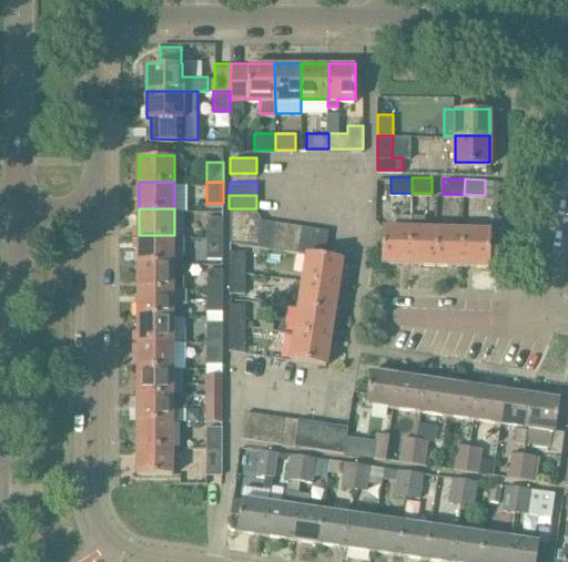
[(257,245),(262,218),(256,208),(229,208),(229,241),(257,245)]
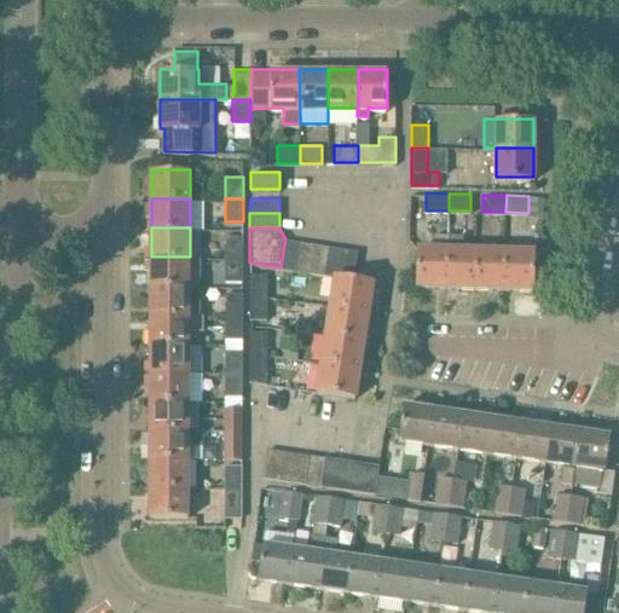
[(446,284),(447,232),(434,232),(433,246),(417,246),(416,284),(446,284)]
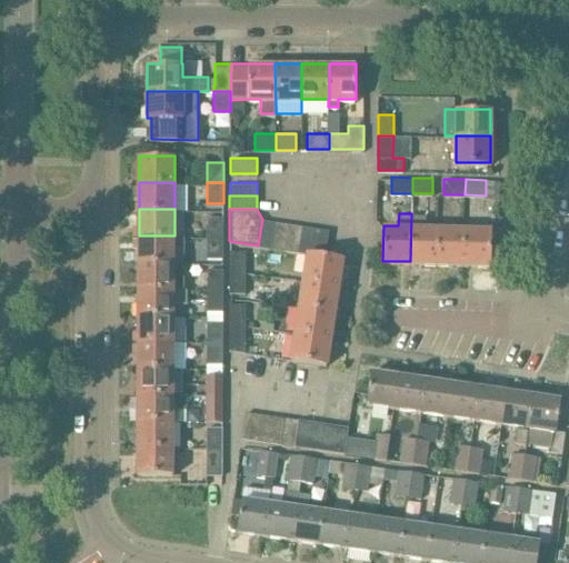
[(410,261),(436,262),(437,227),(425,227),(426,213),(411,213),(410,261)]
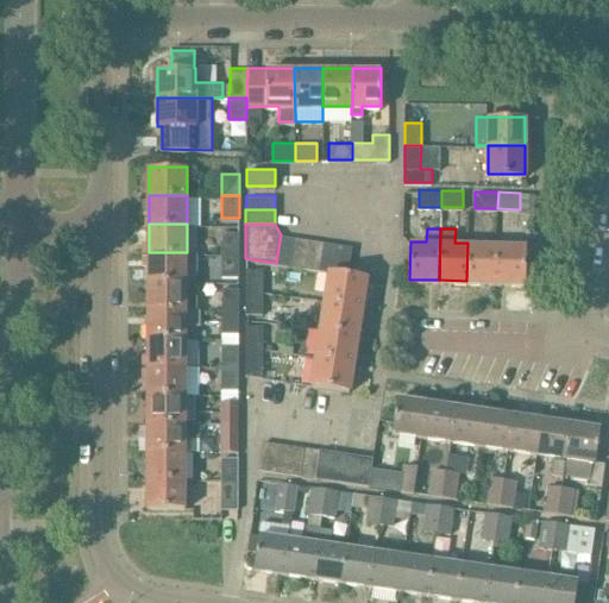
[(221,230),(221,251),(238,251),(238,230),(221,230)]
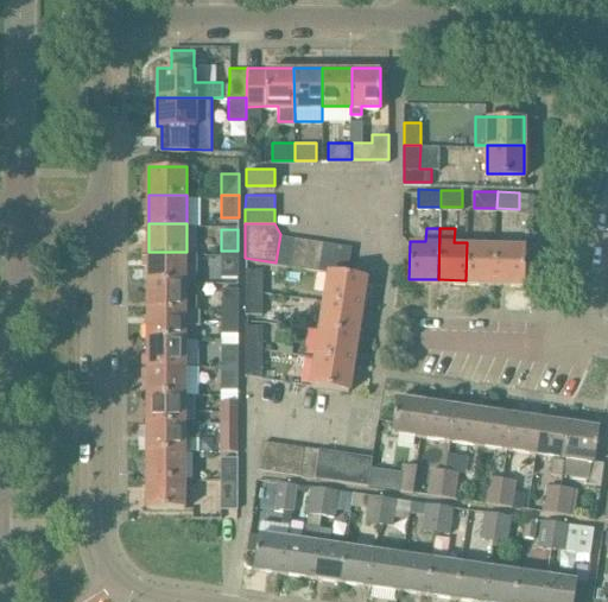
[(280,234),(276,263),(290,265),(295,236),(280,234)]
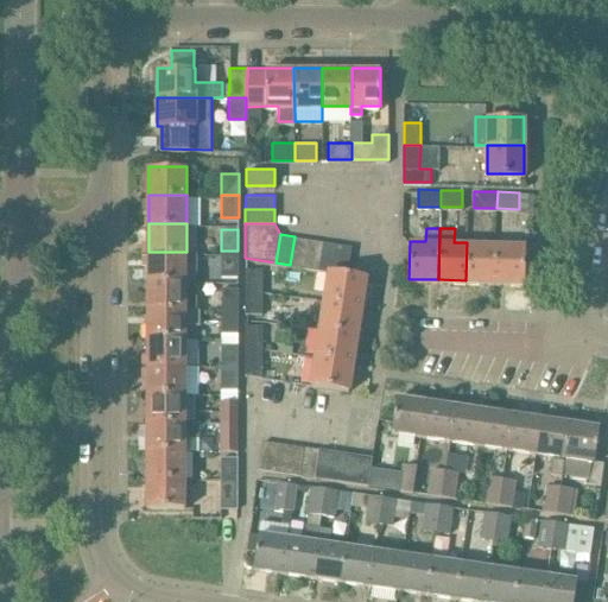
[(290,265),(304,267),(309,239),(295,236),(290,265)]
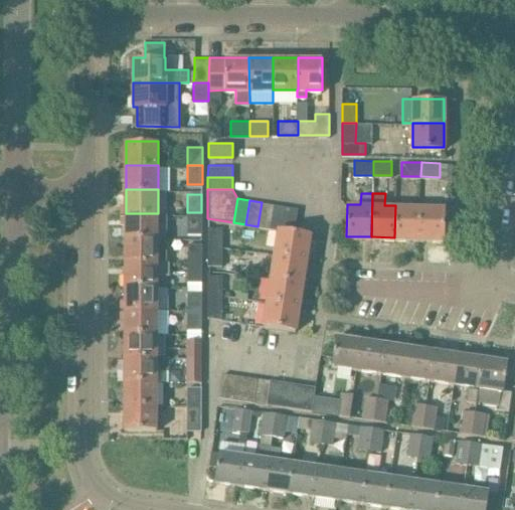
[(262,202),(258,226),(270,228),(274,203),(262,202)]
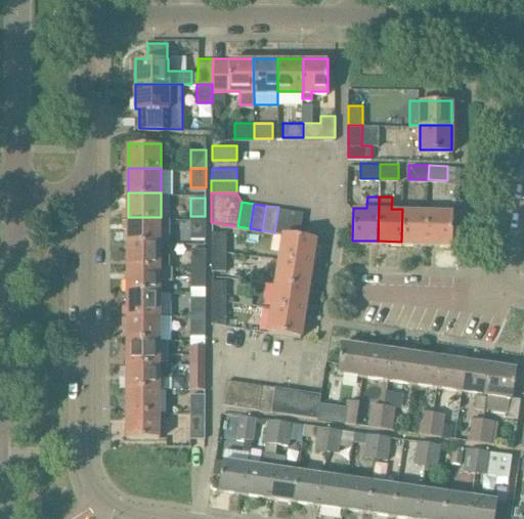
[(278,207),(274,232),(282,233),(284,231),(287,232),(291,209),(278,207)]
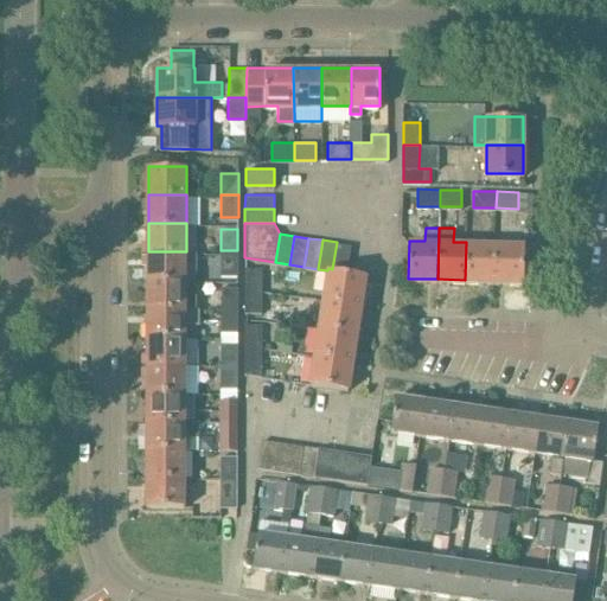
[(337,242),(332,269),(347,272),(351,244),(337,242)]
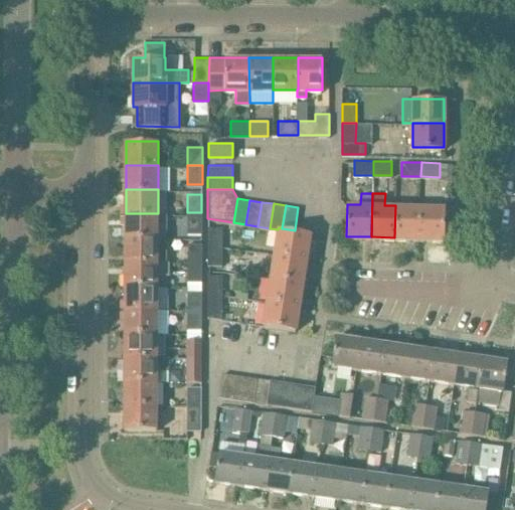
[(418,238),(419,206),(395,205),(394,237),(418,238)]
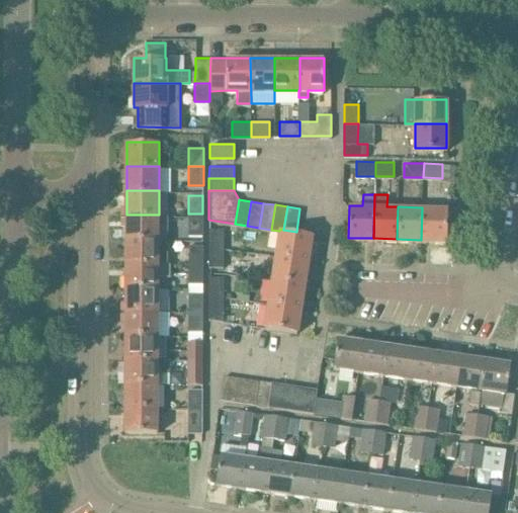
[(422,207),(421,240),(445,241),(447,208),(422,207)]
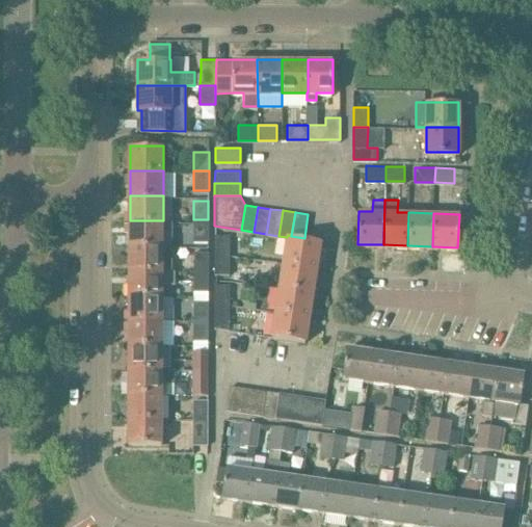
[(208,219),(193,219),(193,240),(208,240),(208,219)]
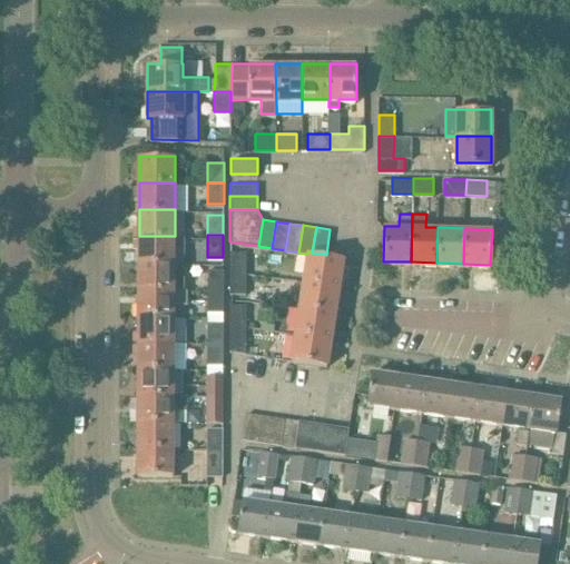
[(139,261),(174,261),(175,236),(139,236),(139,261)]
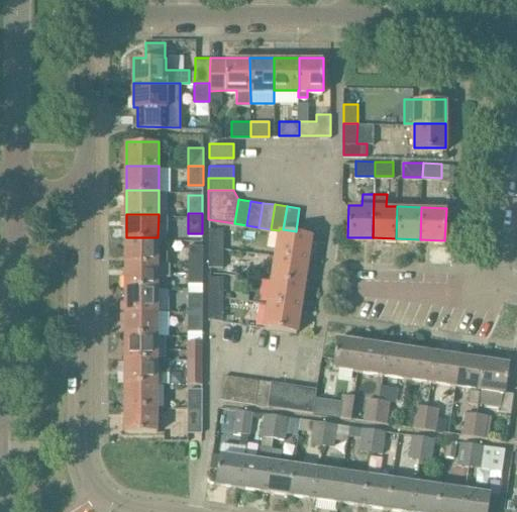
[(208,246),(223,246),(223,227),(208,227),(208,246)]
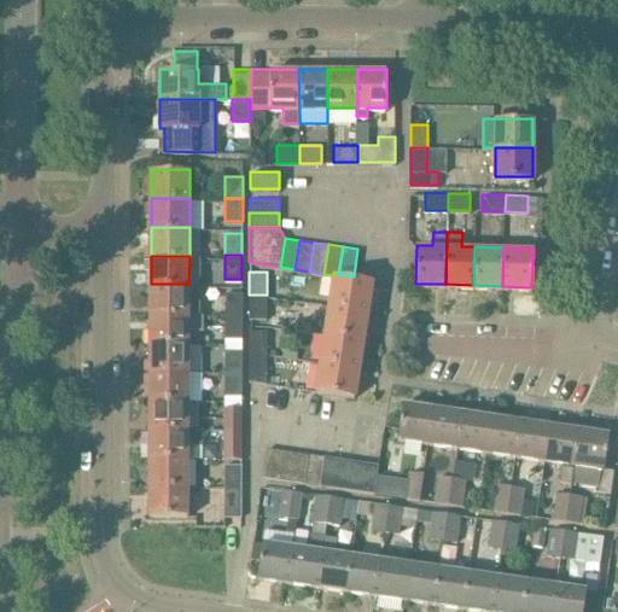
[(333,275),(330,306),(367,310),(372,279),(354,277),(338,274),(334,273),(333,275)]
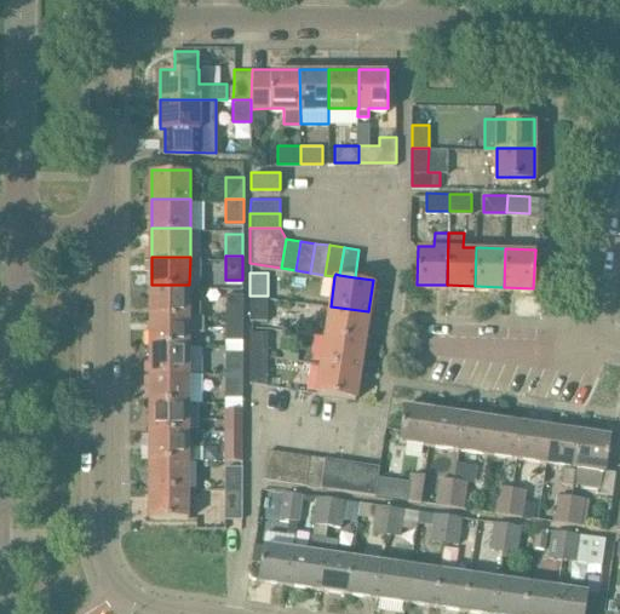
[(189,285),(151,285),(150,314),(201,314),(201,286),(189,286),(189,285)]
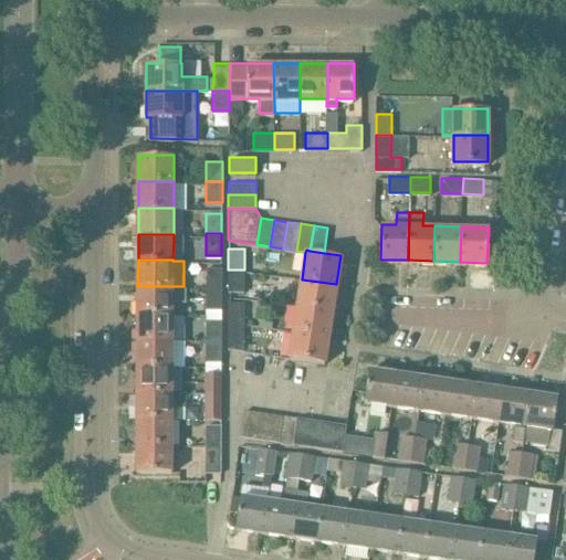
[(206,266),(206,286),(221,286),(221,266),(206,266)]
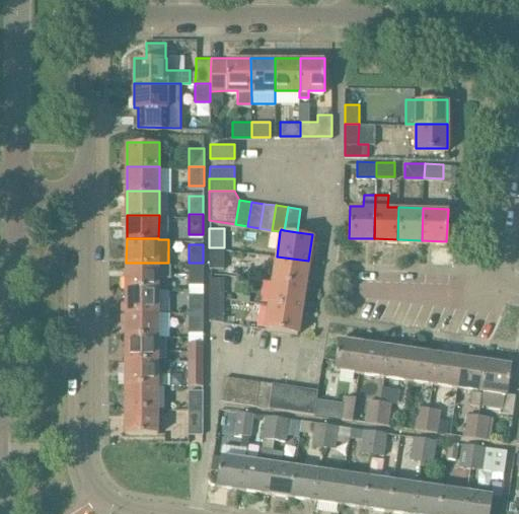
[(224,247),(209,247),(209,267),(223,267),(224,247)]
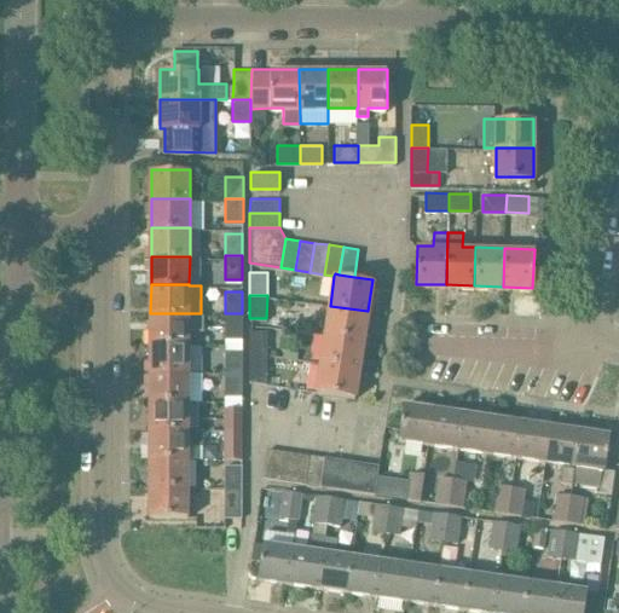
[(368,311),(330,306),(325,333),(364,339),(368,311)]
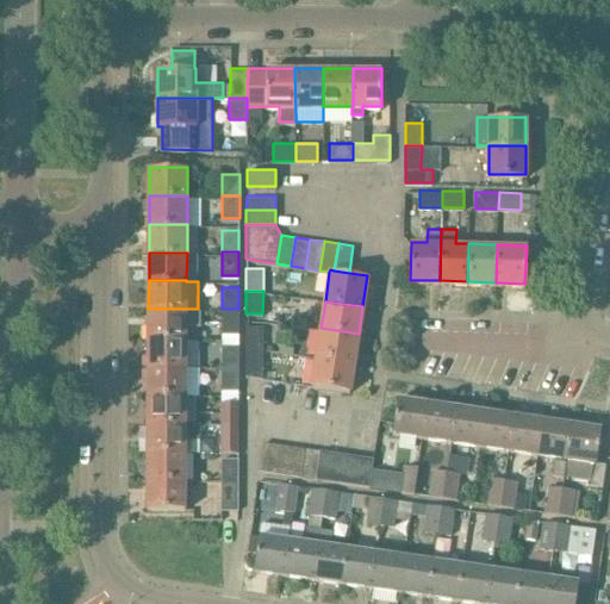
[(148,309),(148,337),(186,337),(186,324),(201,324),(201,309),(198,309),(148,309)]
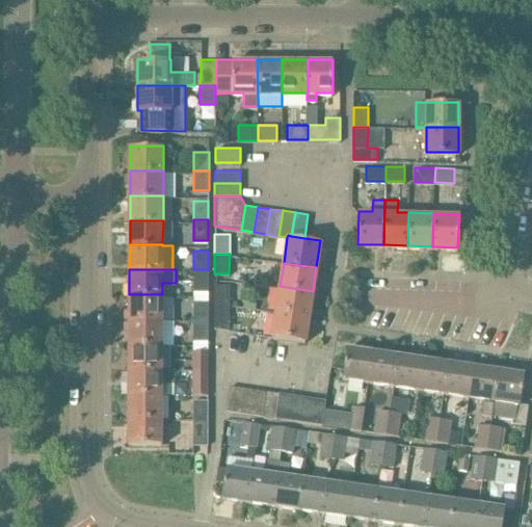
[(208,269),(193,269),(193,289),(208,289),(208,269)]
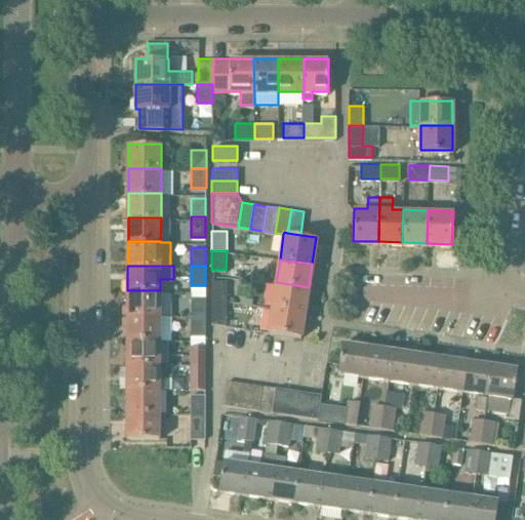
[(211,279),(211,298),(226,298),(226,279),(211,279)]
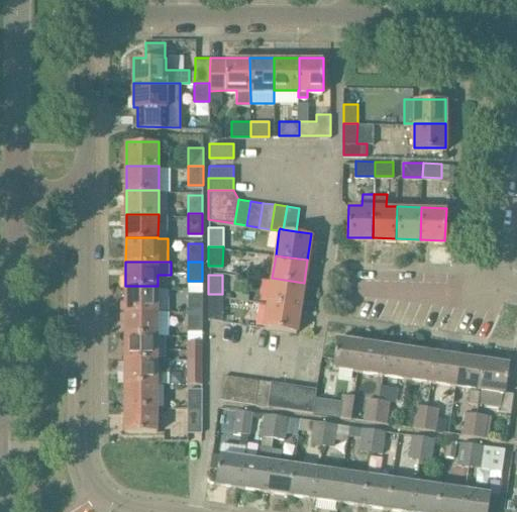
[(272,278),(269,301),(301,306),(304,283),(272,278)]
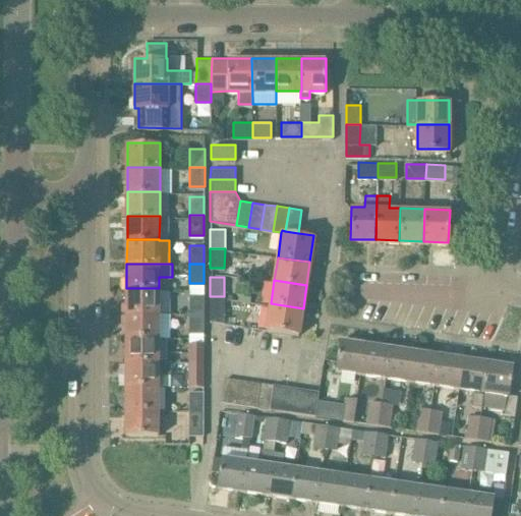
[(126,312),(159,312),(159,288),(126,288),(126,312)]
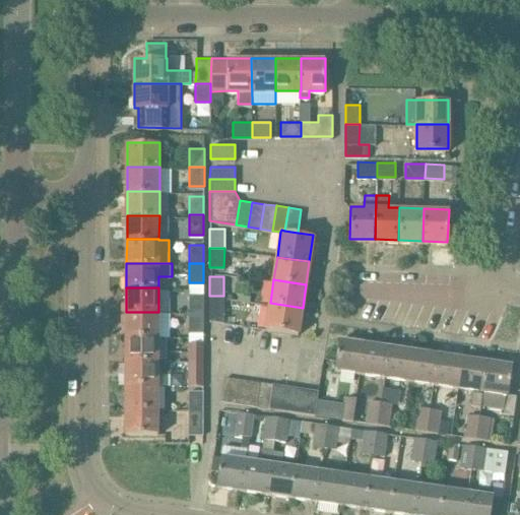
[(189,311),(203,311),(203,293),(189,293),(189,311)]
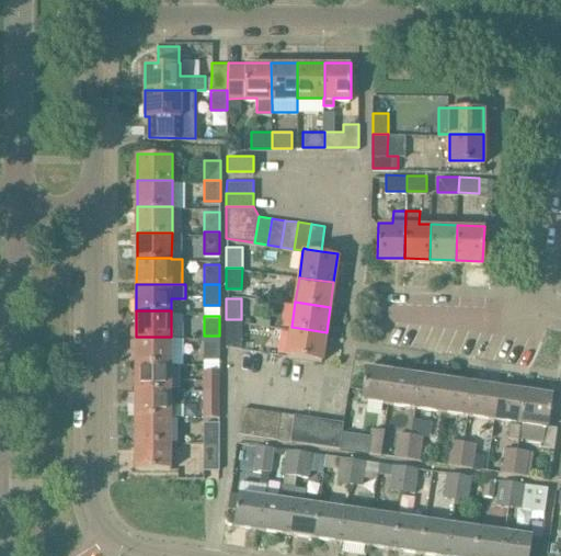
[(226,340),(226,344),(241,347),(241,340),(241,319),(226,319),(226,340)]
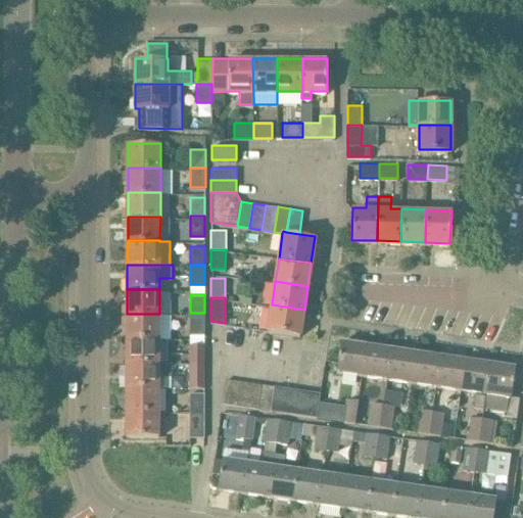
[(304,310),(272,304),(269,329),(300,333),(304,310)]
